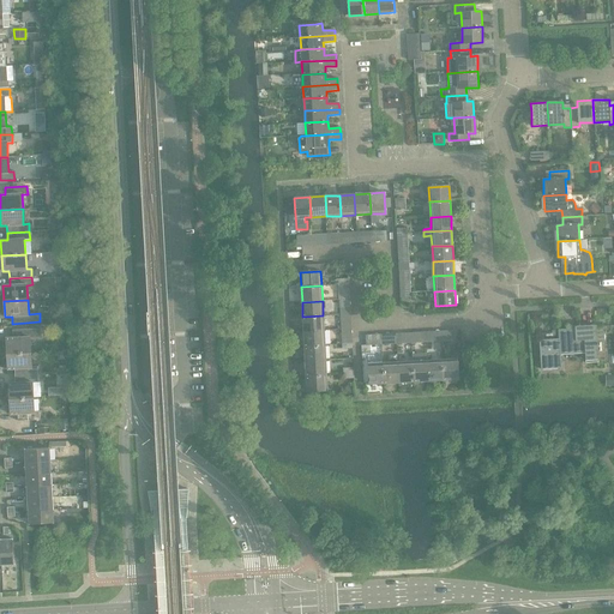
[(323,315),(302,317),(304,331),(324,330),(323,315)]
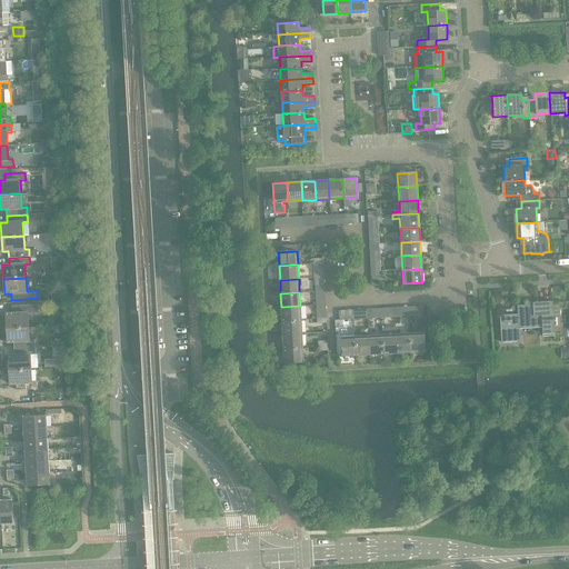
[(517,306),(518,313),(518,327),(519,327),(542,325),(542,337),(555,336),(552,303),(517,306)]
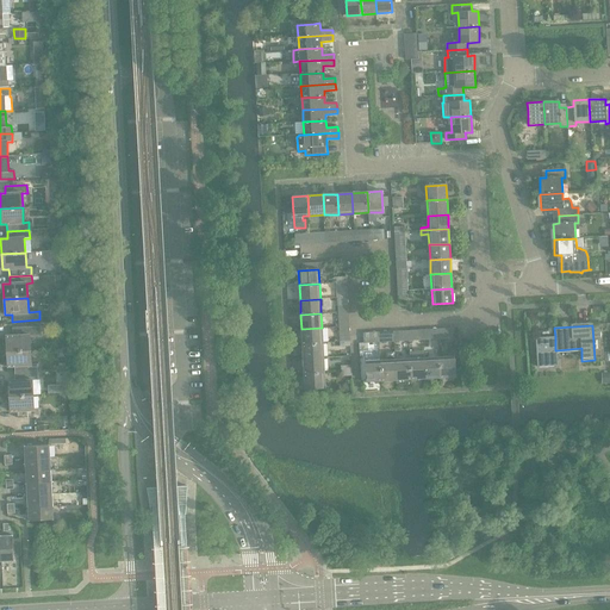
[(13,335),(6,336),(6,352),(31,350),(30,335),(41,335),(41,327),(12,329),(13,335)]
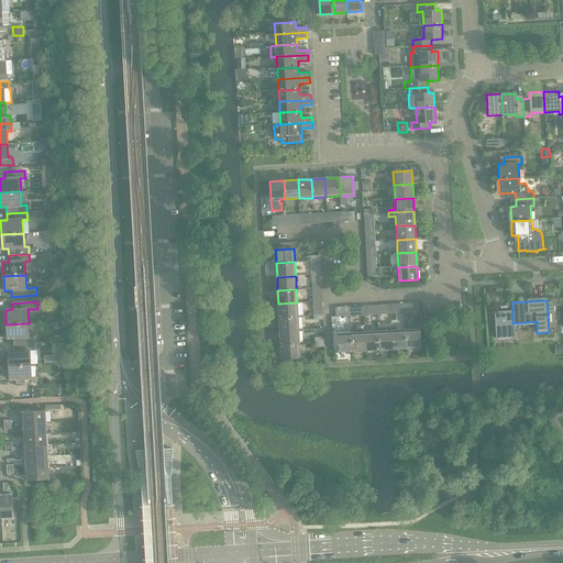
[(297,302),(278,304),(279,318),(298,317),(297,302)]
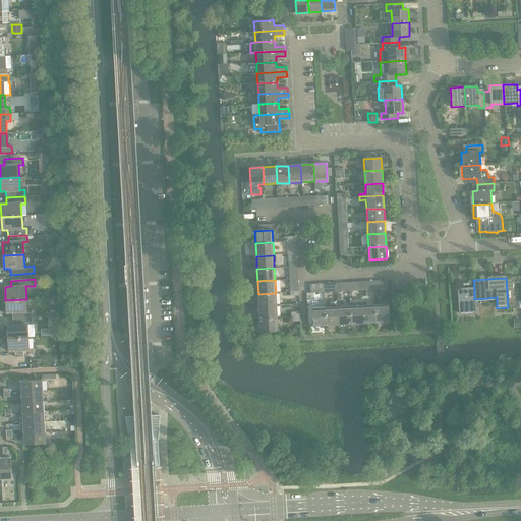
[(474,299),(474,287),(457,288),(459,313),(476,312),(475,299),(474,299)]
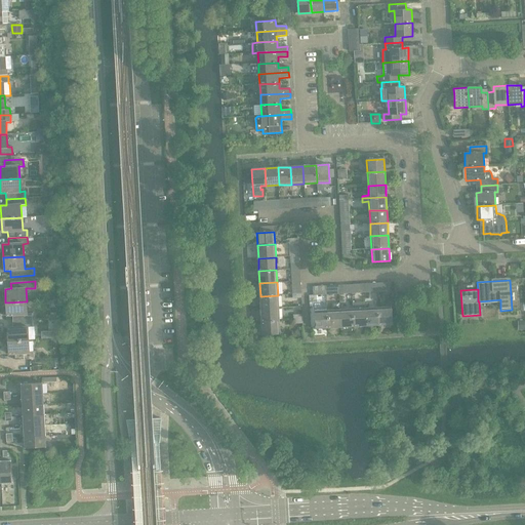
[(278,295),(260,296),(260,309),(279,308),(278,295)]
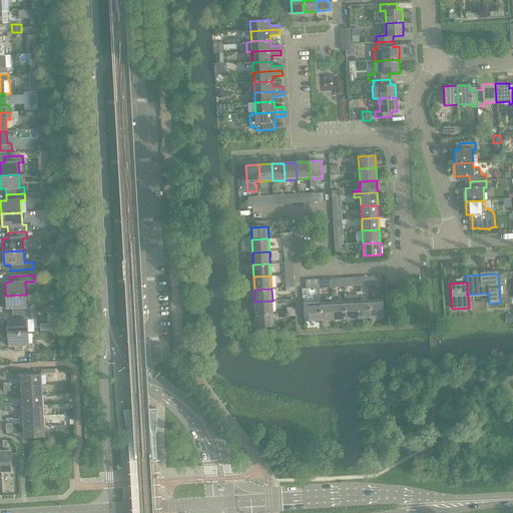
[(26,295),(5,296),(6,309),(12,308),(12,314),(31,313),(31,307),(26,307),(26,295)]
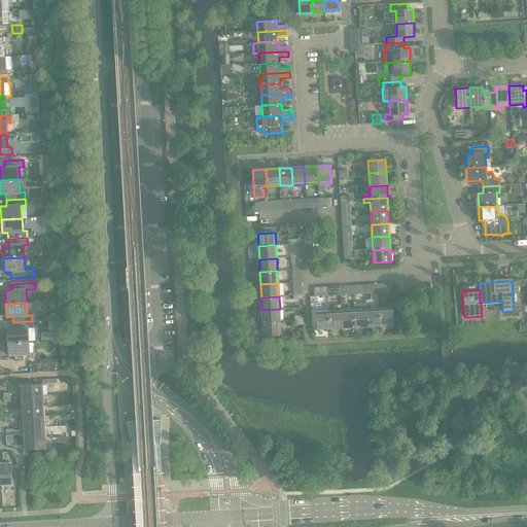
[(392,308),(380,309),(381,326),(393,325),(392,308)]
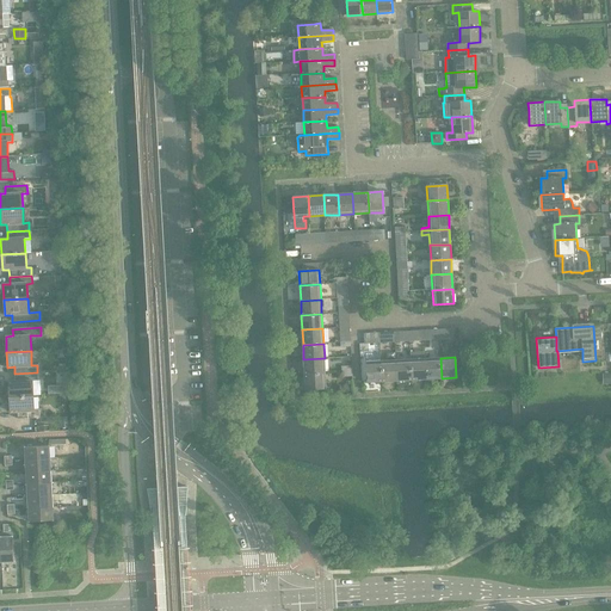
[(325,358),(303,359),(304,375),(325,374),(325,358)]
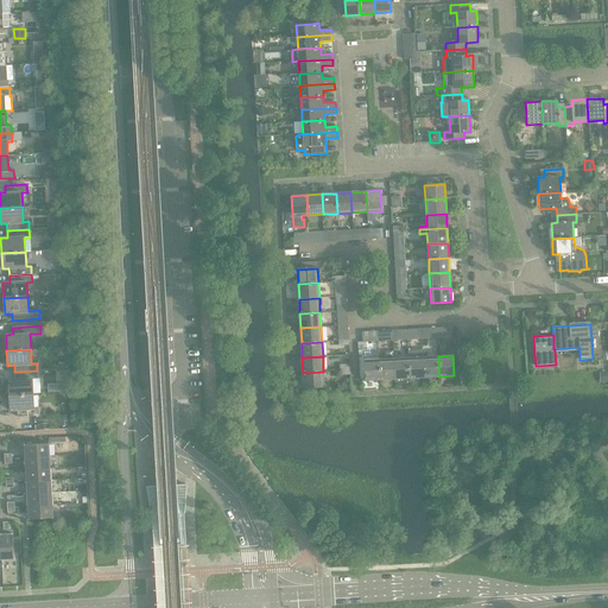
[(423,356),(409,358),(410,378),(424,377),(423,356)]
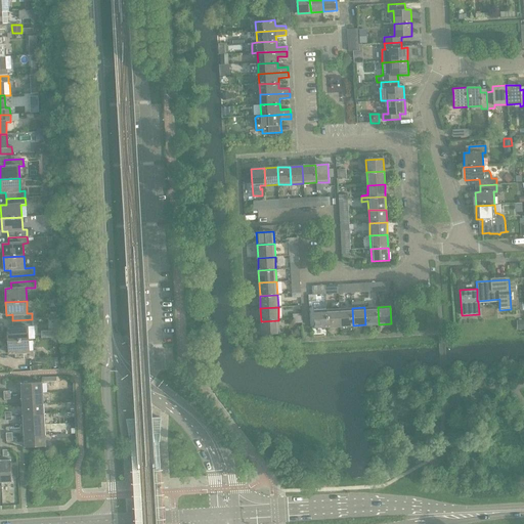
[(378,307),(364,307),(365,324),(379,324),(378,307)]
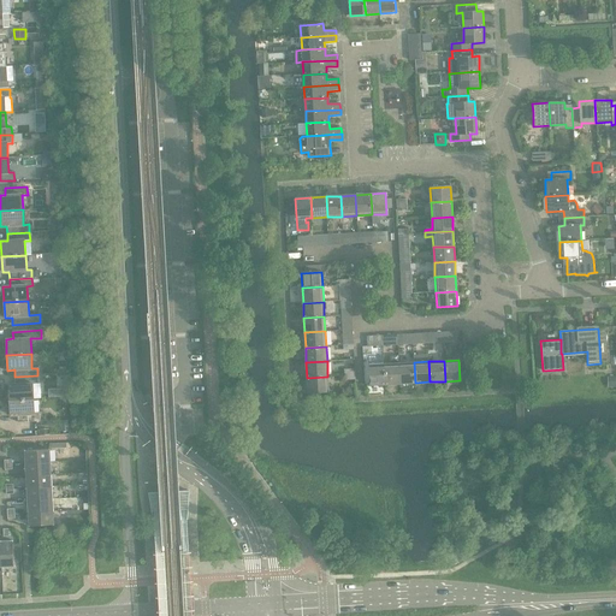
[(414,362),(400,363),(400,384),(415,383),(414,362)]
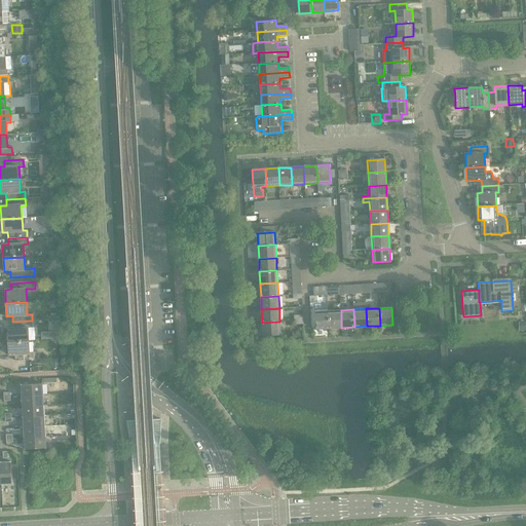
[(328,310),(314,311),(315,329),(329,328),(328,310)]
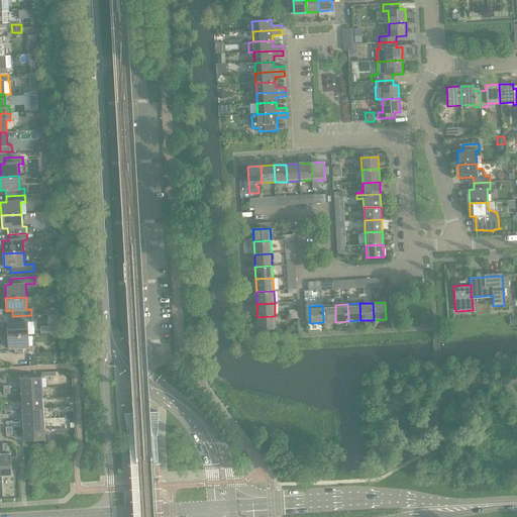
[(335,305),(322,305),(323,322),(335,322),(335,305)]
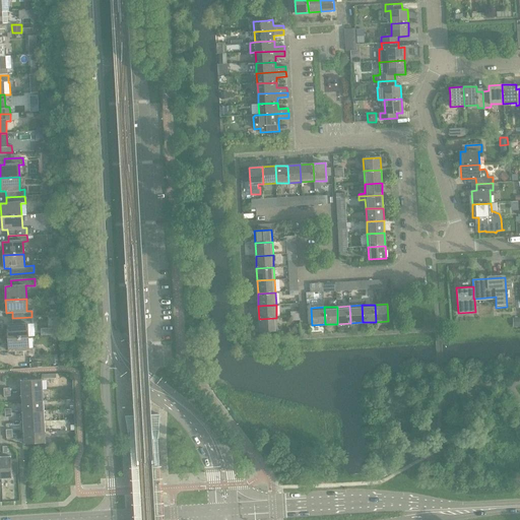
[(7,324),(8,337),(28,336),(27,324),(33,324),(31,317),(12,318),(13,324),(7,324)]
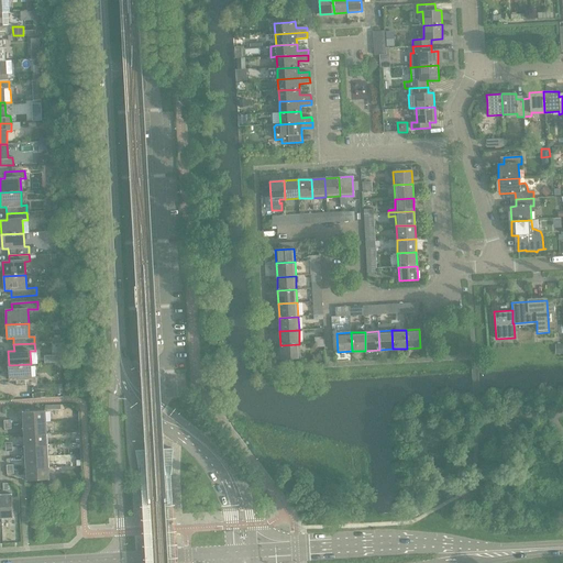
[(299,344),(280,345),(282,359),(300,357),(299,344)]
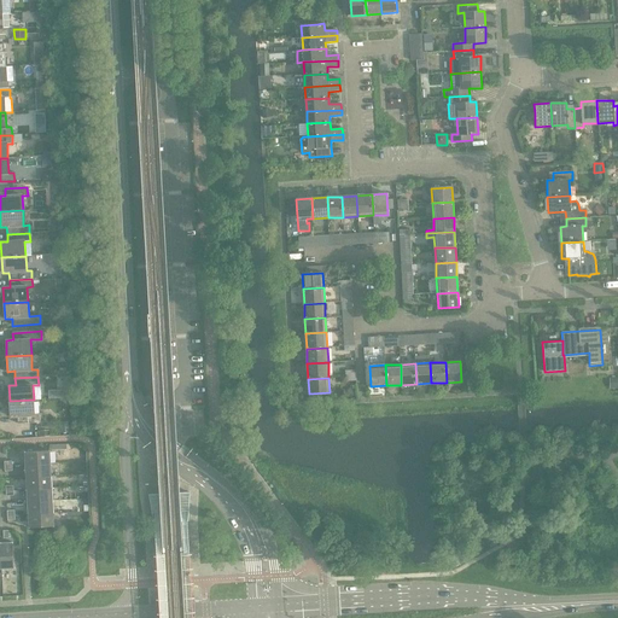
[(34,400),(10,401),(10,417),(17,417),(18,424),(40,423),(40,414),(34,414),(34,400)]
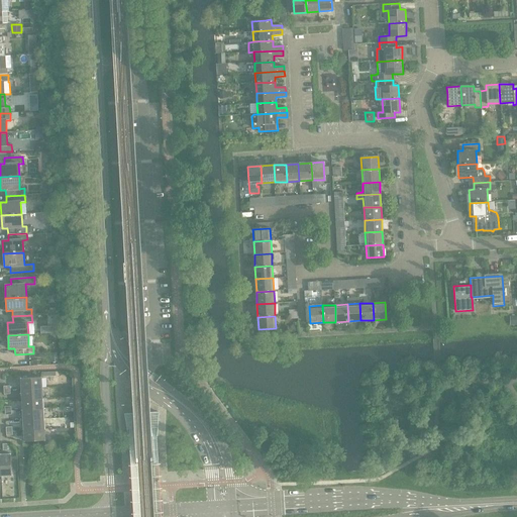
[(20,379),(21,389),(42,388),(41,377),(20,379)]
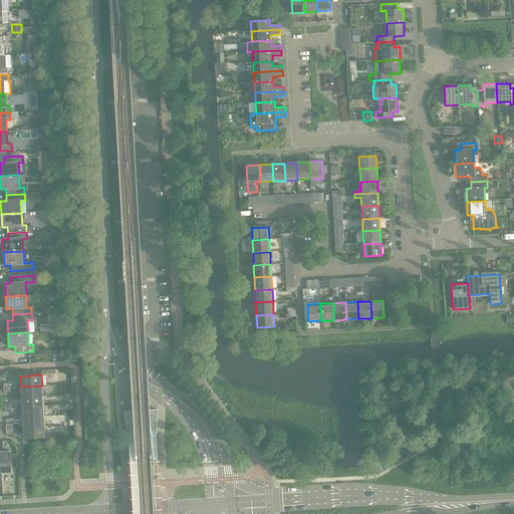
[(42,386),(21,387),(22,398),(42,396),(42,386)]
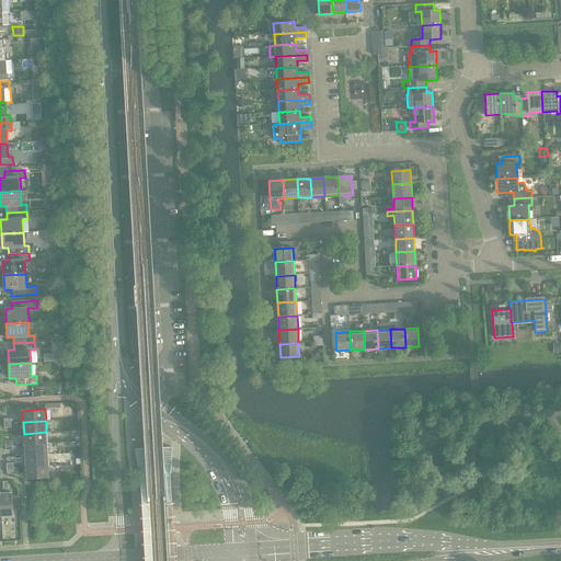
[(46,432),(24,434),(24,445),(47,444),(46,432)]
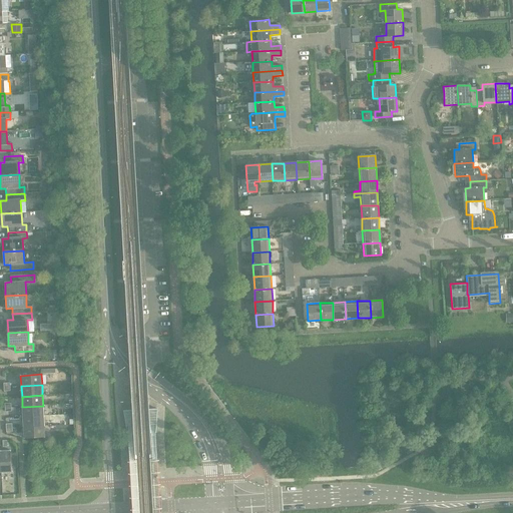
[(43,406),(22,407),(23,417),(43,416),(43,406)]
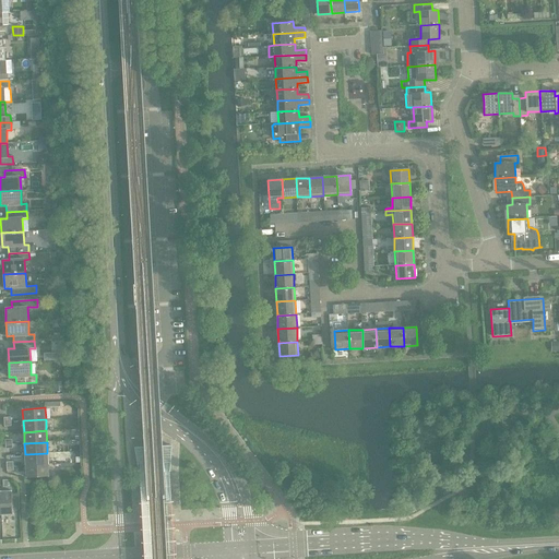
[(47,453),(25,454),(25,465),(48,464),(47,453)]
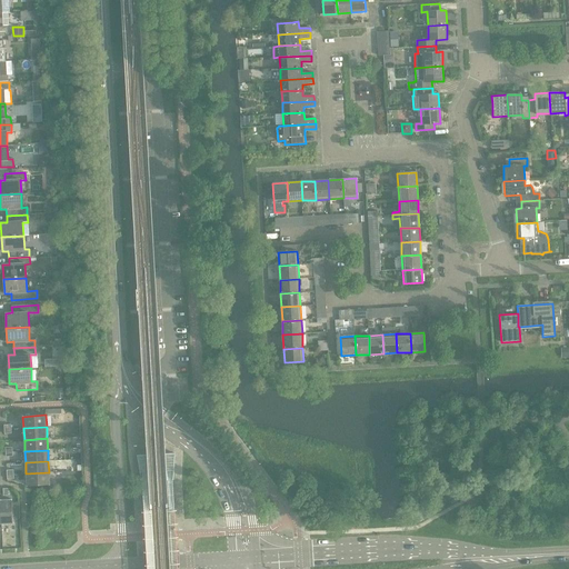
[(49,472),(26,473),(27,486),(50,485),(49,472)]
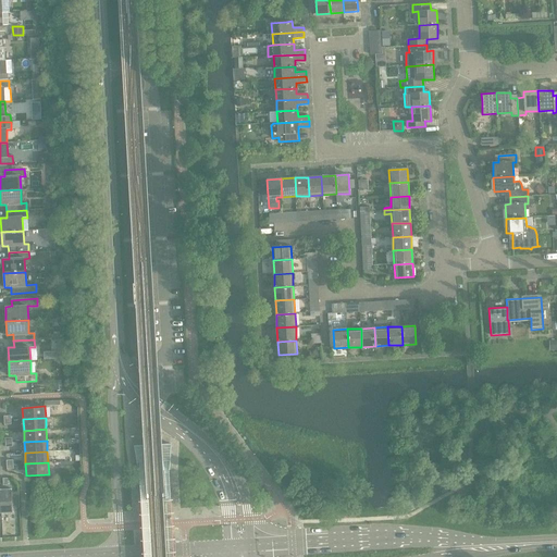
[(11,490),(0,490),(0,494),(1,512),(13,511),(11,490)]
